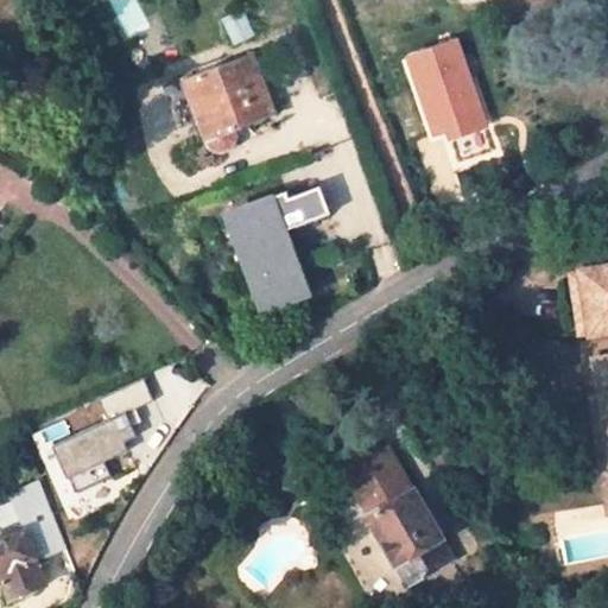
[(241,12),(223,18),(233,43),(251,37),(241,12)]
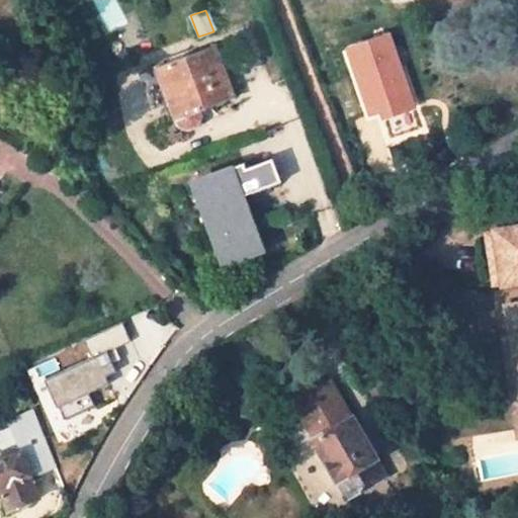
[(392,37),(352,51),(374,115),(384,111),(394,140),(423,130),(392,37)]
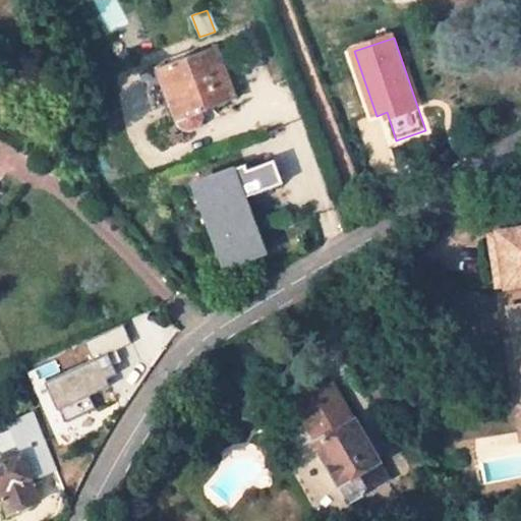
[(216,47),(157,67),(176,119),(176,121),(177,122),(179,126),(180,126),(181,127),(187,129),(192,128),(196,126),(200,122),(201,119),(201,113),(235,100),(216,47)]
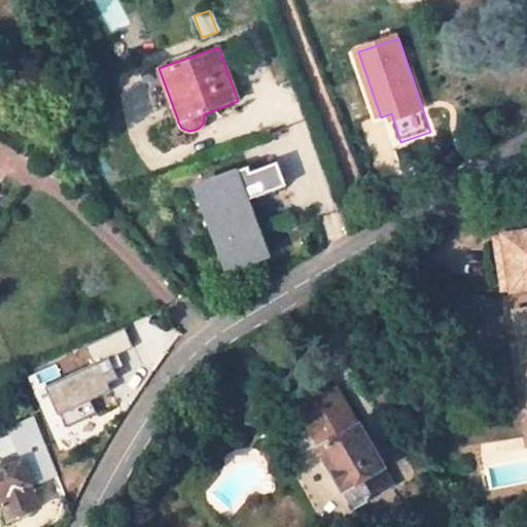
[(192,51),(141,69),(156,112),(168,108),(173,121),(178,120),(159,68),(195,56),(192,51)]
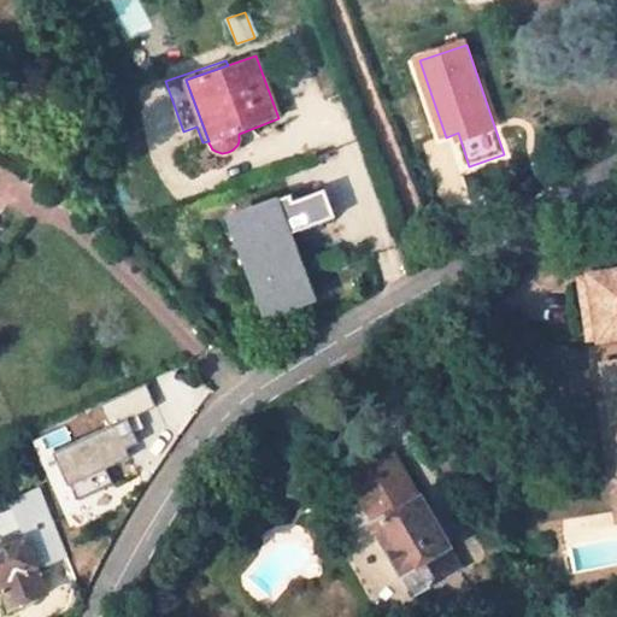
[(274,307),(307,295),(293,257),(299,253),(292,233),(334,217),(323,188),(294,200),(292,194),(263,206),(264,209),(240,218),(274,307)]
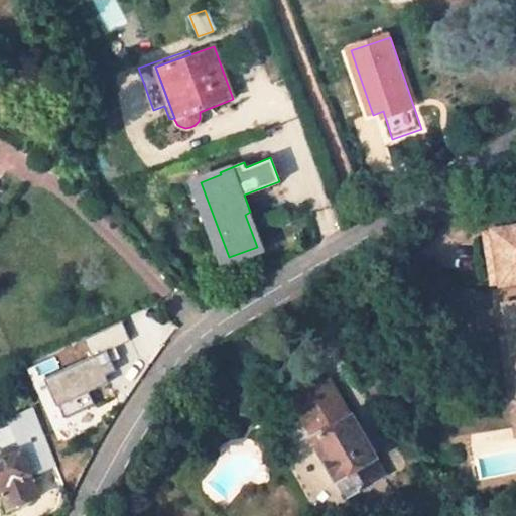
[(515,221),(485,227),(485,230),(495,283),(515,278),(515,221)]
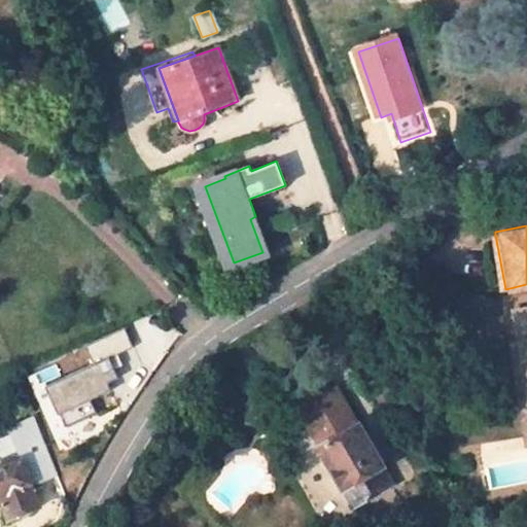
[(495,235),(488,236),(497,287),(504,286),(495,235)]
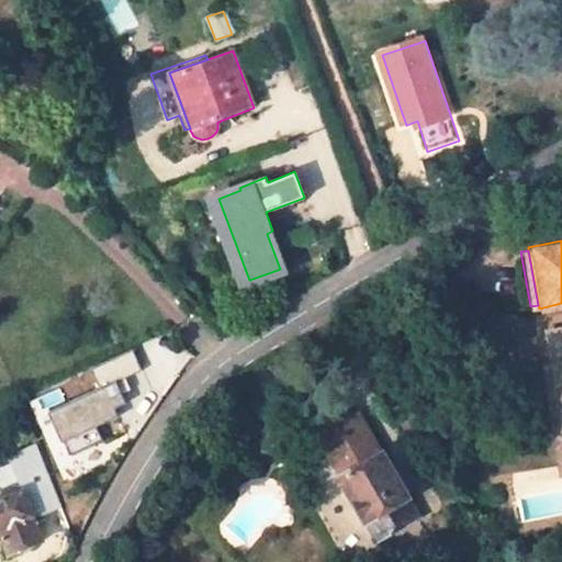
[(561,325),(543,328),(549,361),(561,426),(561,325)]
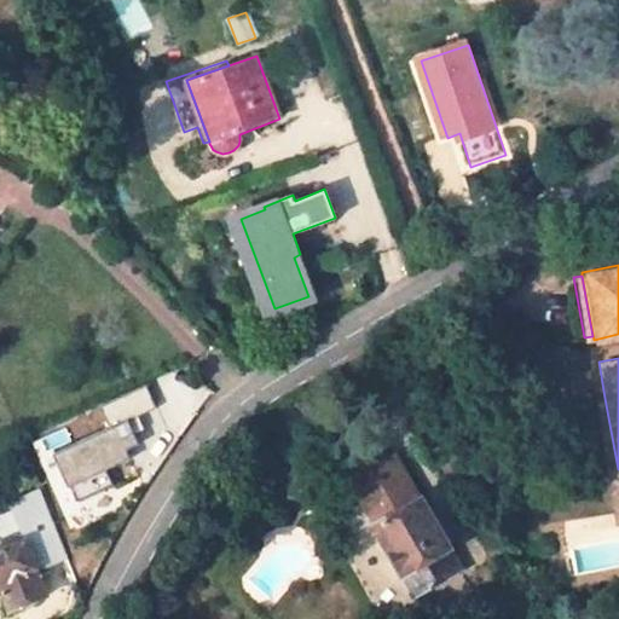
[(98,406),(108,428),(48,455),(64,489),(67,487),(74,502),(110,485),(103,469),(127,458),(123,450),(134,444),(133,439),(143,434),(134,416),(154,408),(143,385),(98,406)]
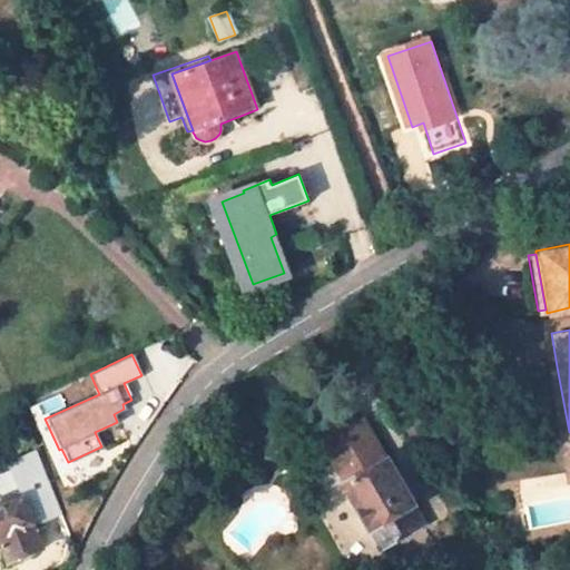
[(557,366),(549,367),(569,478),(569,477),(569,432),(557,366)]
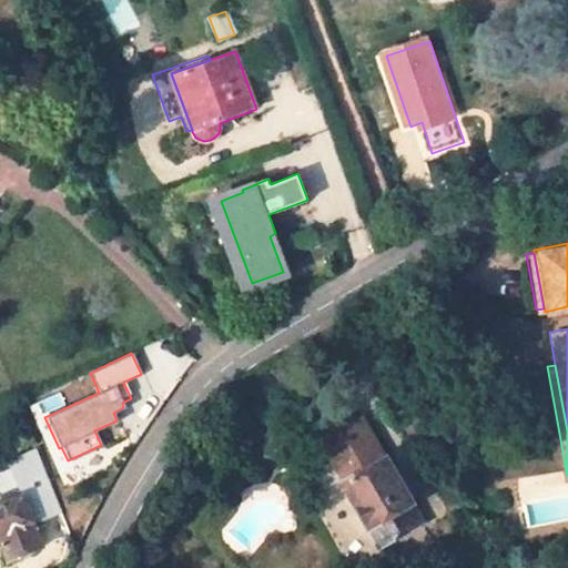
[(363,421),(322,444),(381,547),(423,524),(363,421)]
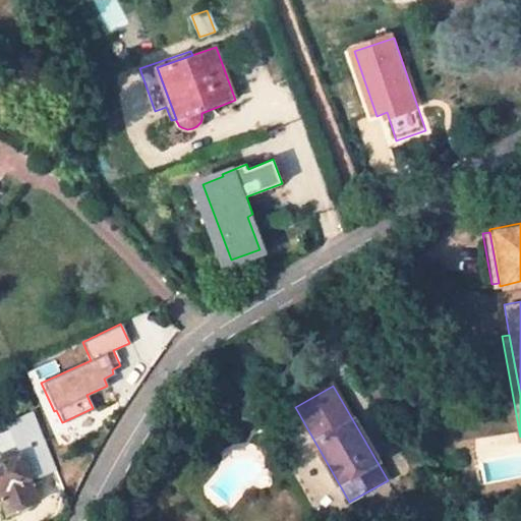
[(45,447),(0,465),(0,496),(8,513),(38,501),(30,481),(55,470),(45,447)]
